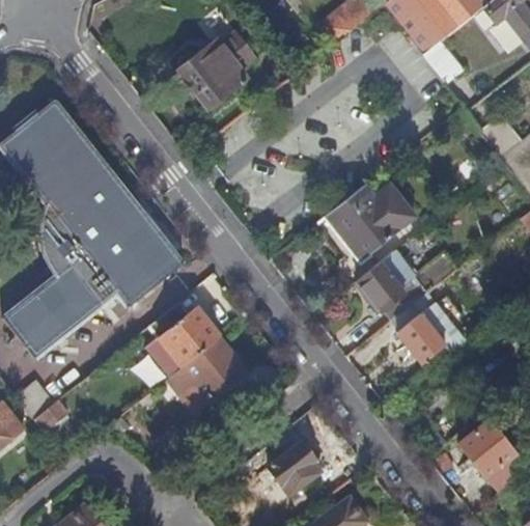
[(335,43),(385,2),(383,0),(350,0),(321,24),(335,43)]
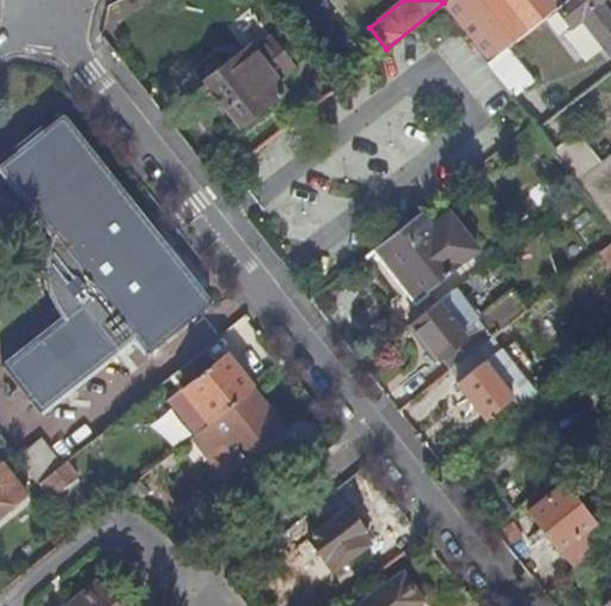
[(490,61),(560,5),(561,4),(557,0),(447,0),(444,2),(490,61)]
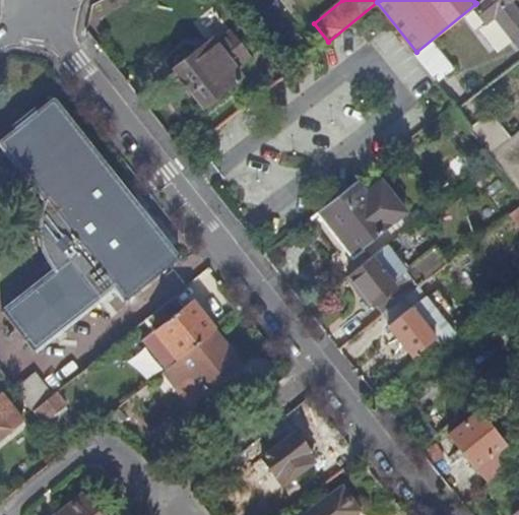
[(480,0),(476,3),(475,4),(490,19),(497,13),(518,41),(518,9),(516,6),(518,4),(518,0),(480,0)]
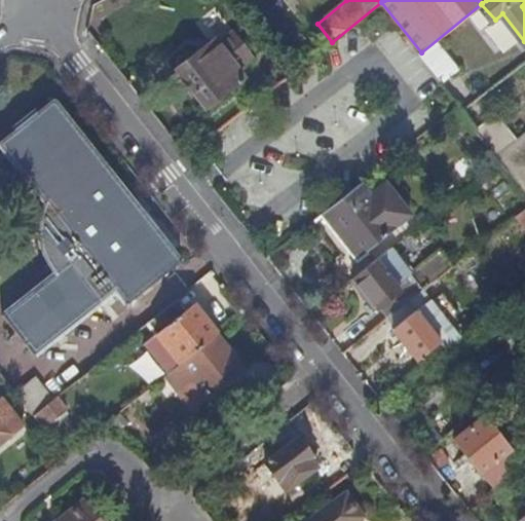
[(254,57),(232,30),(198,57),(193,52),(188,53),(184,54),(181,59),(181,63),(181,66),(183,68),(181,71),(210,106),(246,77),(239,69),(254,57)]
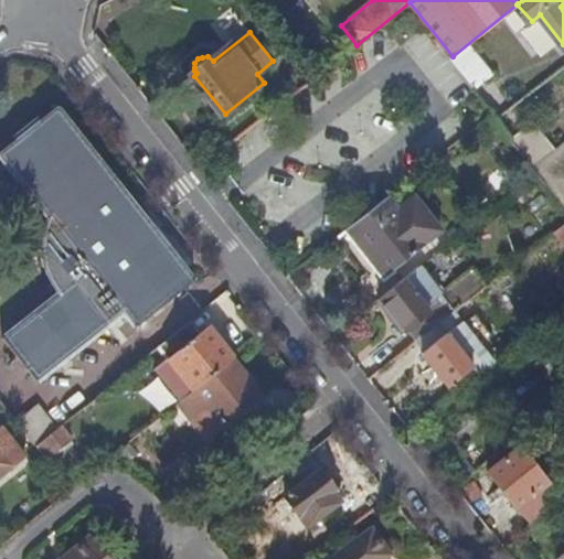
[(144,325),(148,322),(145,319),(198,277),(60,107),(62,106),(60,104),(0,150),(0,153),(2,152),(136,323),(134,325),(135,328),(140,322),(144,325)]
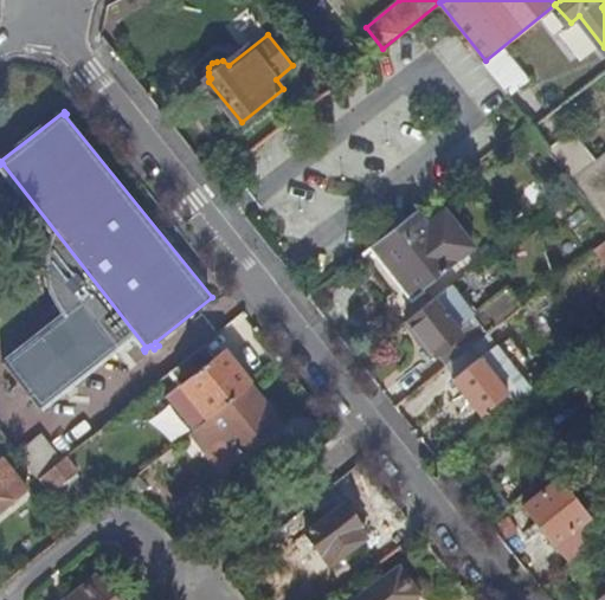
[(574,130),(551,149),(573,178),(598,159),(574,130)]
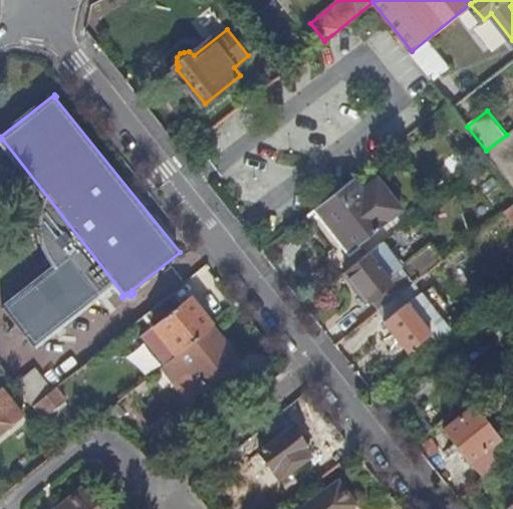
[(512,130),(507,135),(486,151),(490,156),(498,165),(512,185),(512,130)]
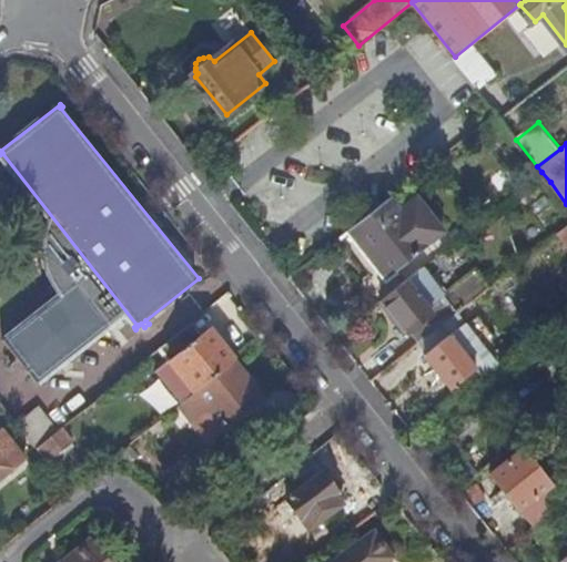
[(401,208),(426,242),(444,228),(417,195),(401,208)]
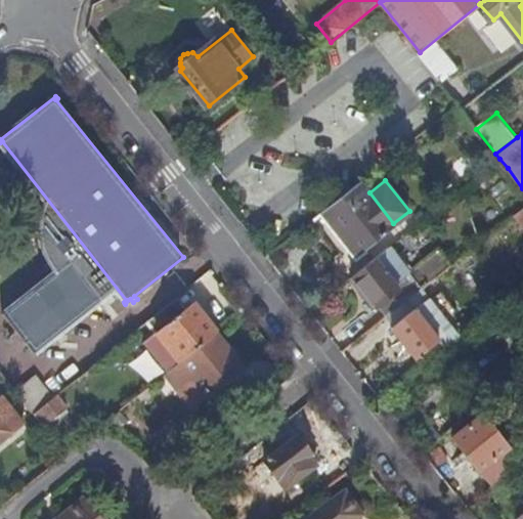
[(369,192),(360,181),(316,216),(351,260),(394,225),(393,223),(369,192)]
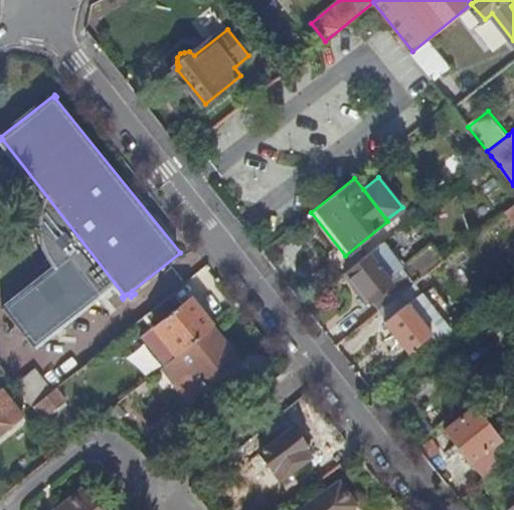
[(432,237),(409,258),(421,272),(444,250),(432,237)]
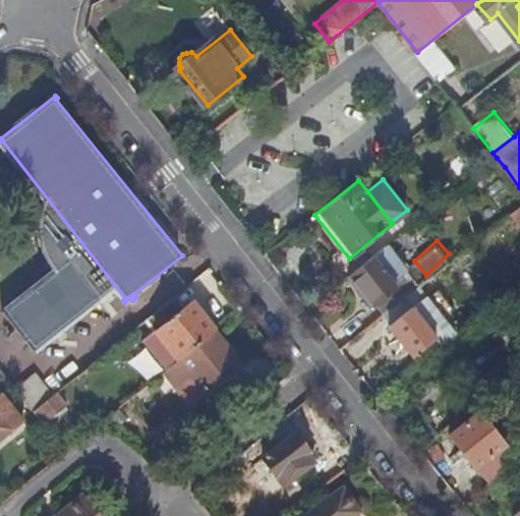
[(387,245),(351,274),(377,305),(379,304),(399,288),(395,282),(409,270),(398,256),(396,258),(387,245)]
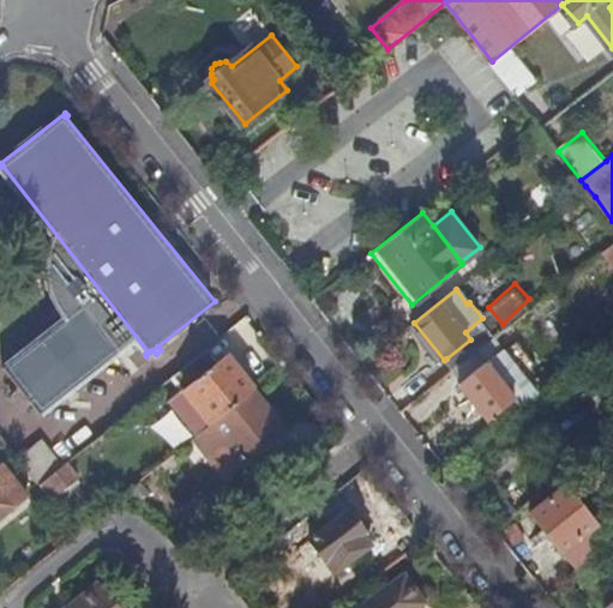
[(116,349),(119,348),(83,304),(80,306),(83,308),(10,368),(7,365),(5,367),(42,414),(44,411),(42,409),(115,348),(116,349)]
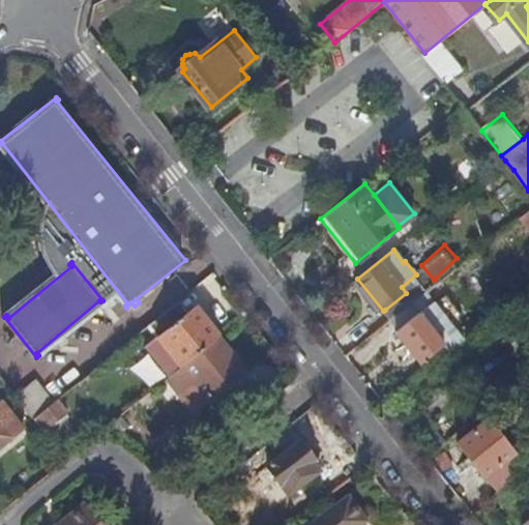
[(392,318),(413,301),(406,293),(385,310),(392,318)]
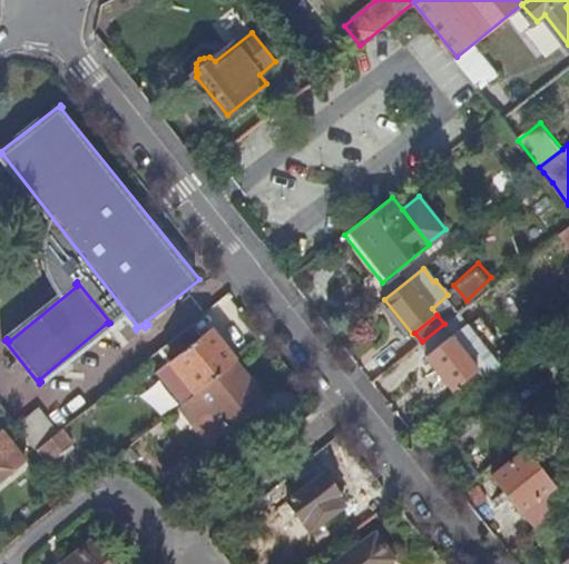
[(202,333),(193,322),(162,347),(170,358),(158,369),(184,402),(236,358),(221,339),(214,345),(204,332),(202,333)]
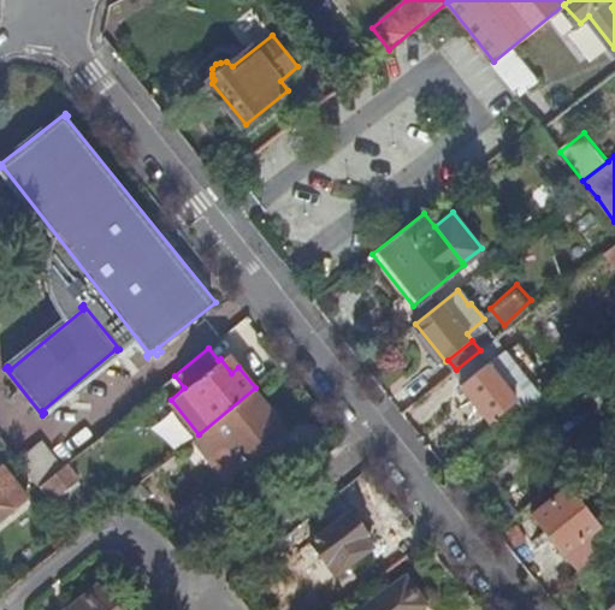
[(524,407),(542,392),(507,349),(490,362),(465,382),(462,384),(491,421),(518,400),(524,407)]
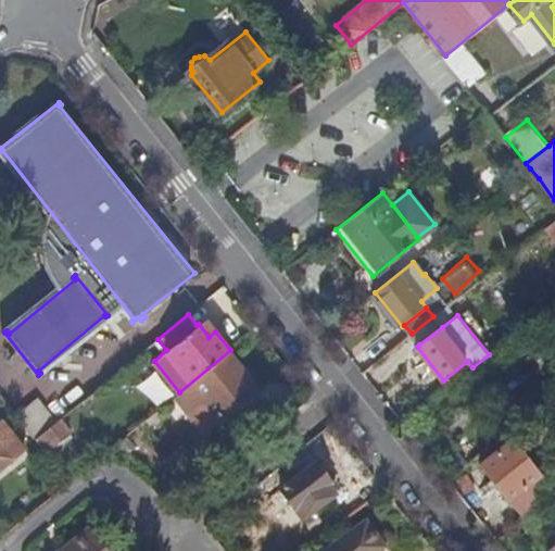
[(419,345),(442,327),(433,316),(412,334),(419,345)]
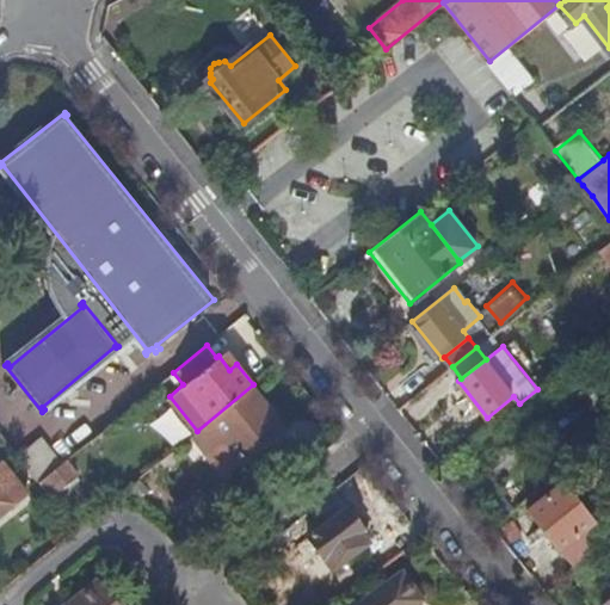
[(225,350),(219,356),(229,370),(236,364),(225,350)]
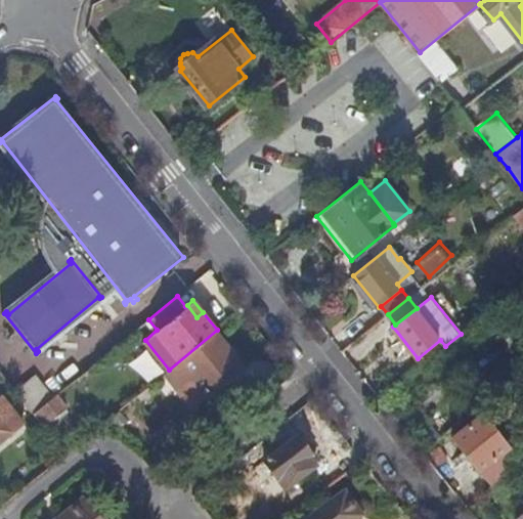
[(244,362),(217,330),(169,370),(166,372),(179,387),(193,375),(207,392),(244,362)]
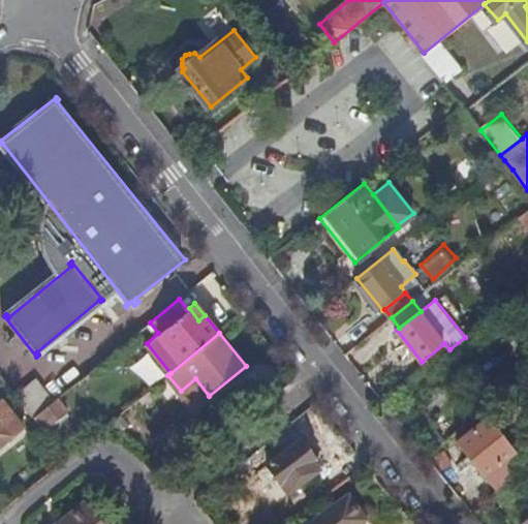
[(19,395),(36,417),(40,412),(57,399),(40,377),(19,395)]
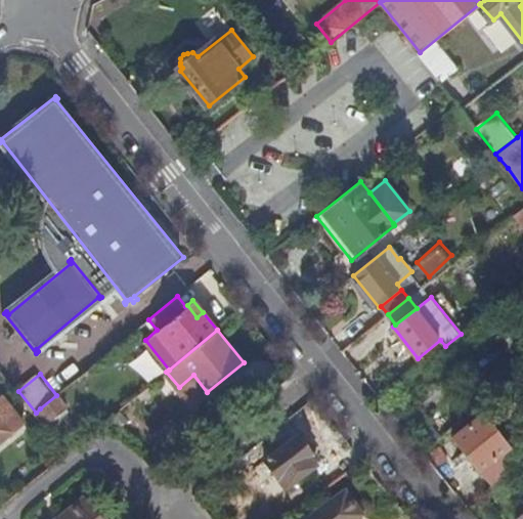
[(0,442),(27,421),(3,392),(0,394),(0,442)]
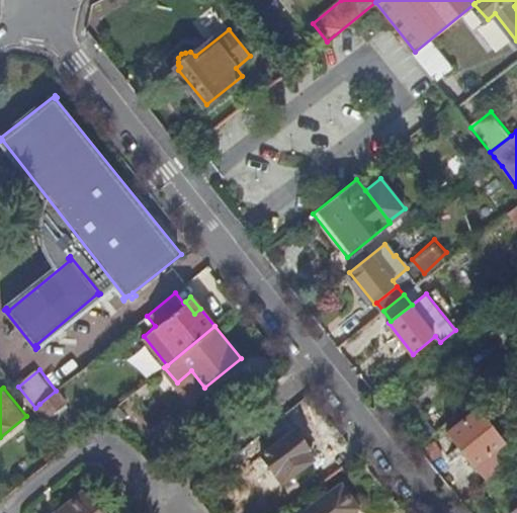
[(67,403),(56,391),(39,404),(50,416),(67,403)]
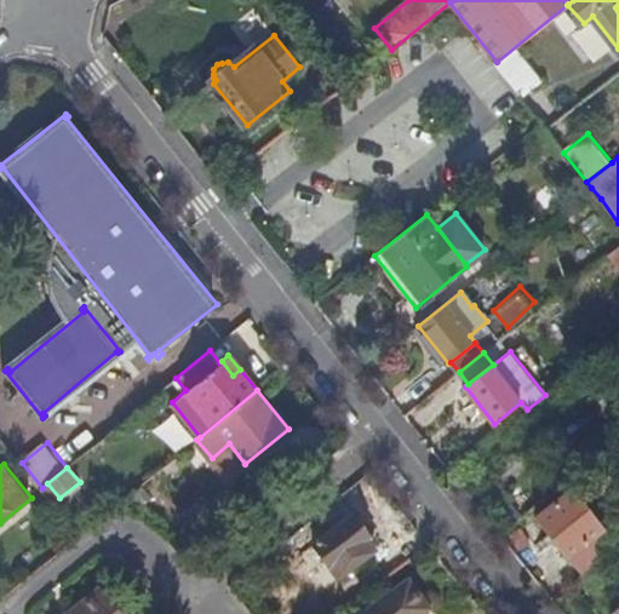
[(43,488),(53,503),(59,498),(47,483),(43,488)]
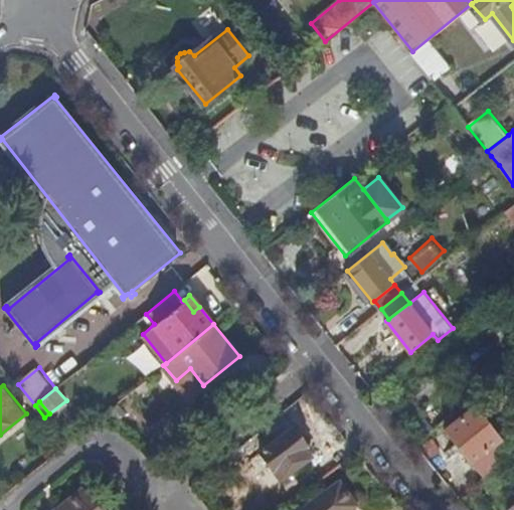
[(501,439),(476,406),(447,430),(473,462),(501,439)]
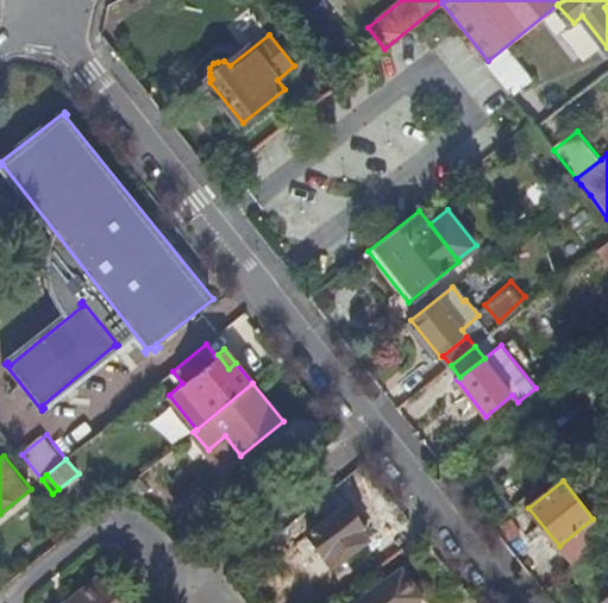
[(362,527),(346,506),(331,516),(325,507),(302,522),(309,532),(296,542),(300,548),(298,551),(317,576),(368,540),(359,528),(362,527)]
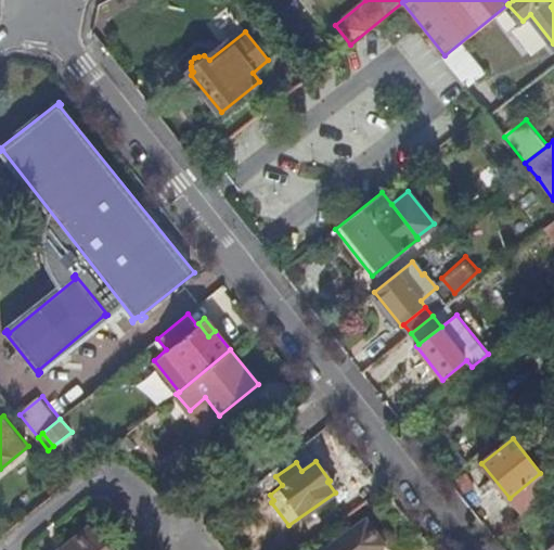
[(374,549),(384,544),(365,520),(324,549),(374,549)]
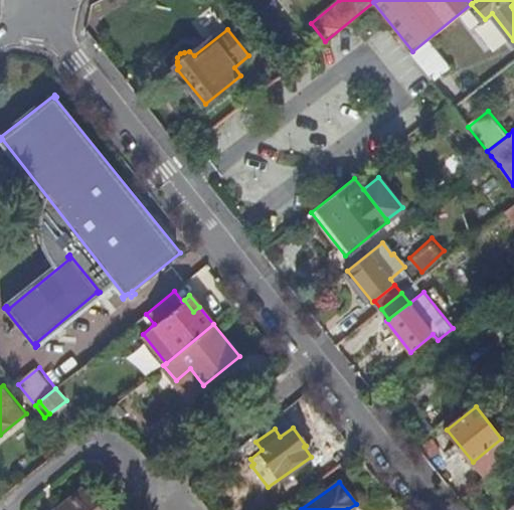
[(103,509),(84,488),(56,509),(103,509)]
